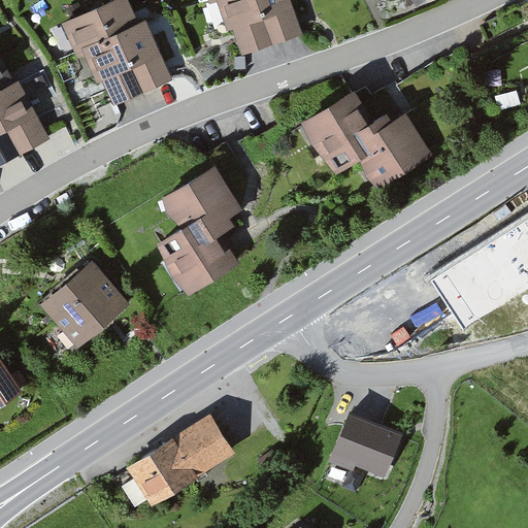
[(127,0),(114,0),(62,24),(74,53),(81,50),(138,25),(127,0)]
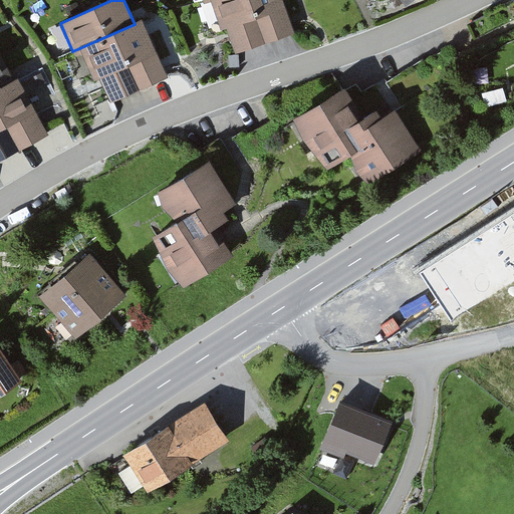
[(282,0),(202,0),(204,4),(212,3),(222,32),(227,30),(235,54),(294,34),(282,0)]
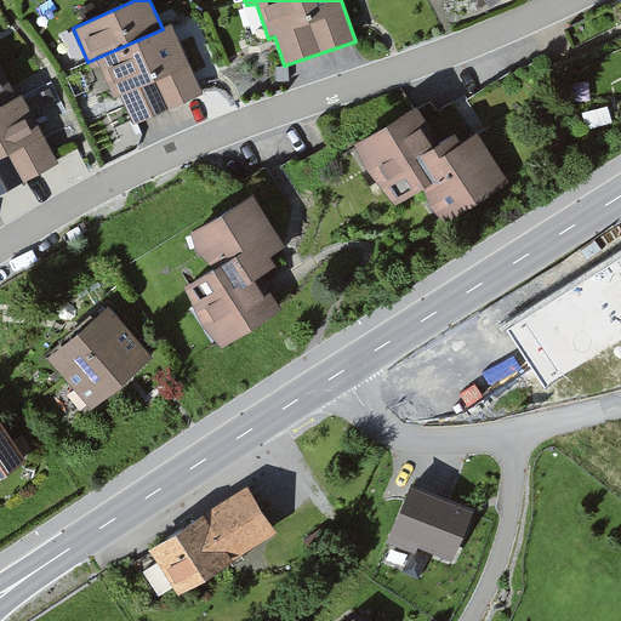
[(163,29),(96,58),(114,100),(121,96),(134,124),(201,95),(171,26),(163,29)]
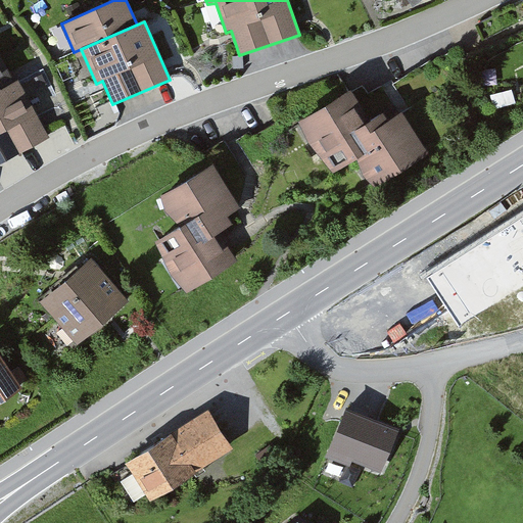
[(0,54),(0,90),(14,83),(0,54)]
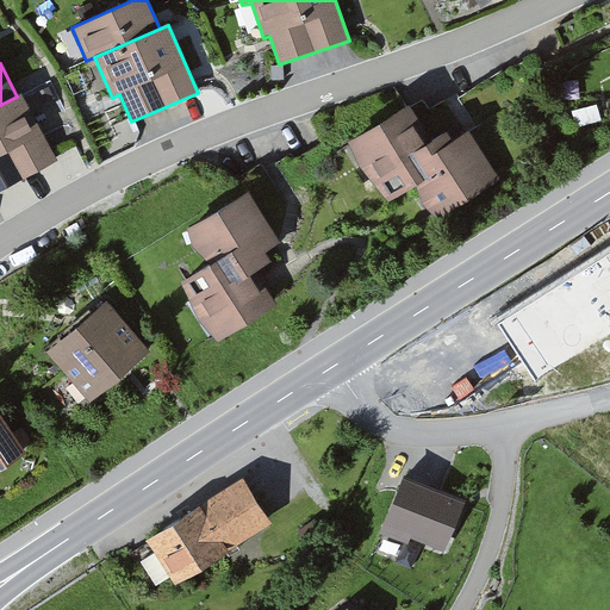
[(17,97),(0,105),(0,192),(57,163),(23,94),(17,97)]
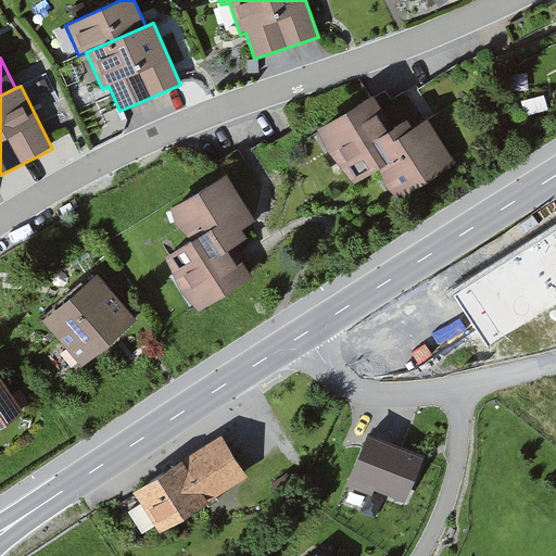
[(544,96),(521,102),(527,117),(548,111),(544,96)]
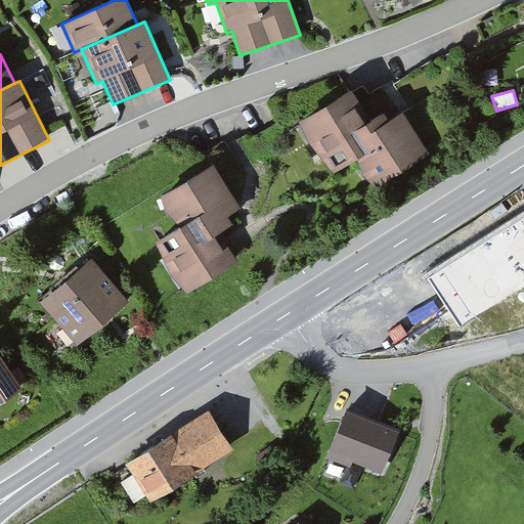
[(351,93),(302,124),(332,173),(357,158),(376,187),(429,156),(403,113),(391,120),(385,111),(368,122),(351,93)]
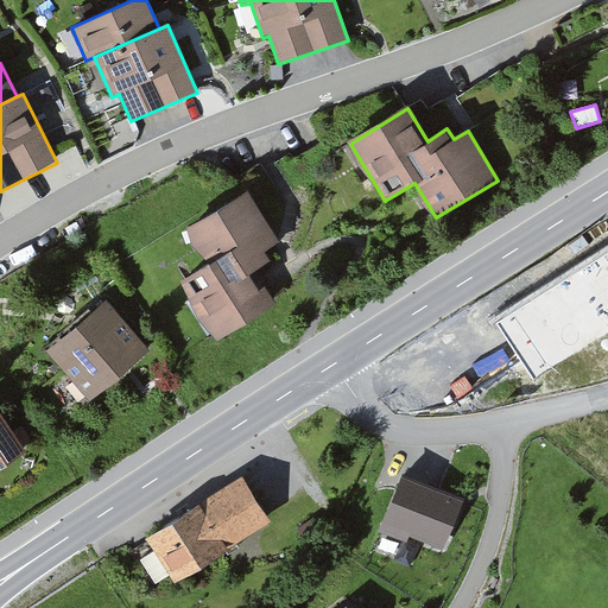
[(260,163),(235,178),(245,191),(248,189),(257,204),(278,190),(260,163)]
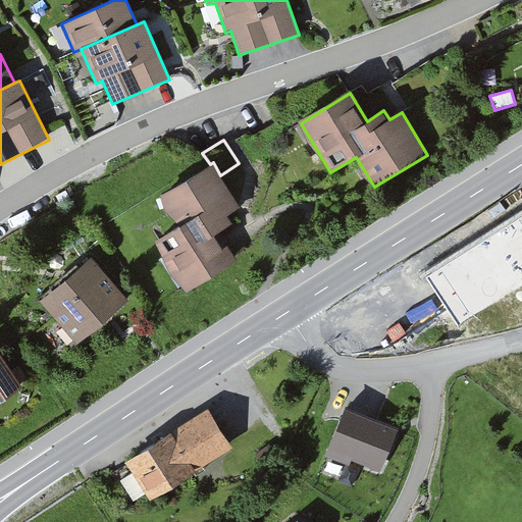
[(210,164),(158,196),(177,227),(155,242),(187,293),(237,262),(228,248),(221,252),(212,238),(233,224),(228,216),(242,208),(220,175),(213,162),(210,164)]
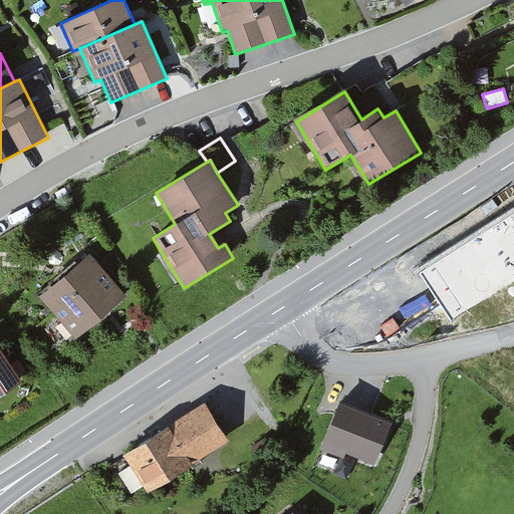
[(513,215),(424,272),(453,318),(513,279),(513,215)]
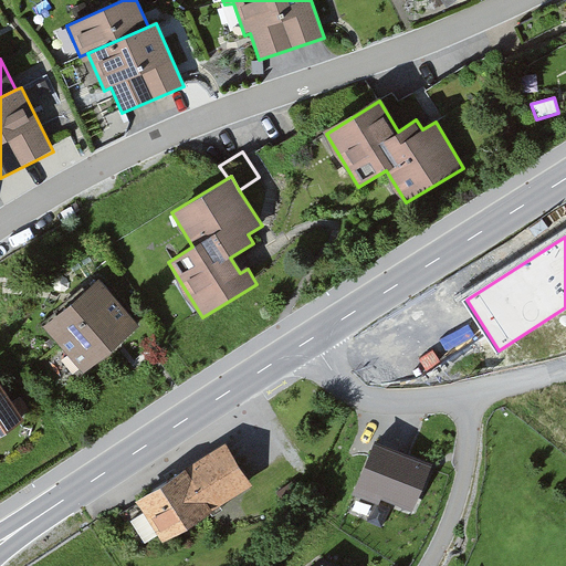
[(100,281),(43,328),(83,375),(139,327),(100,281)]
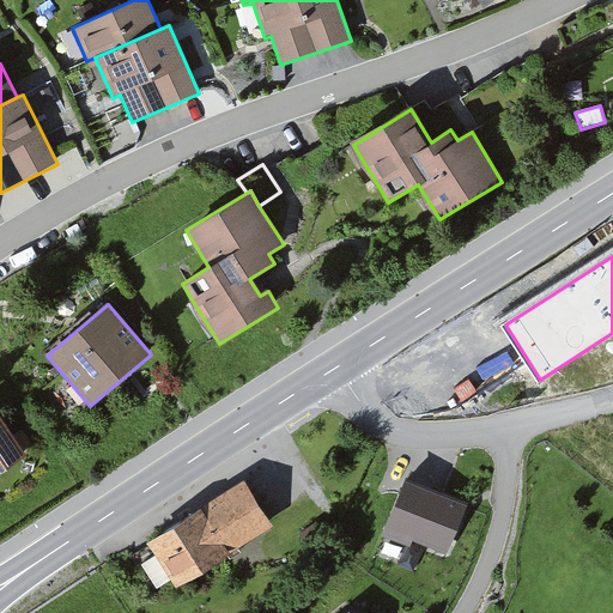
[(0,474),(28,457),(0,416),(0,474)]
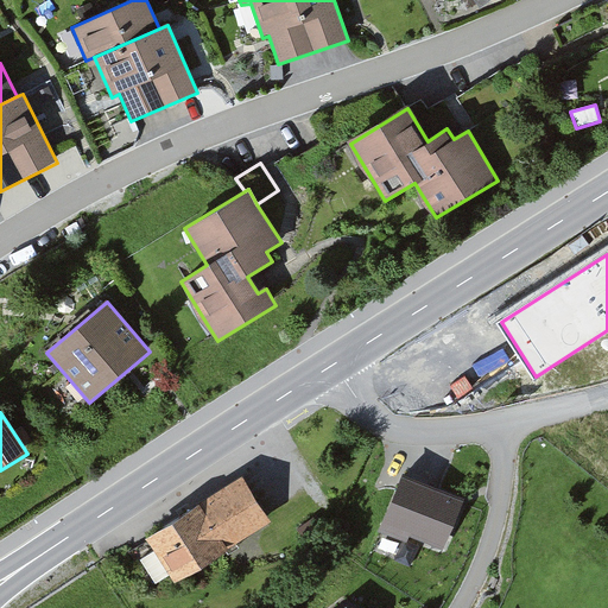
[(464,501),(400,475),(378,531),(380,532),(406,544),(410,537),(444,551),(463,505),(464,501)]
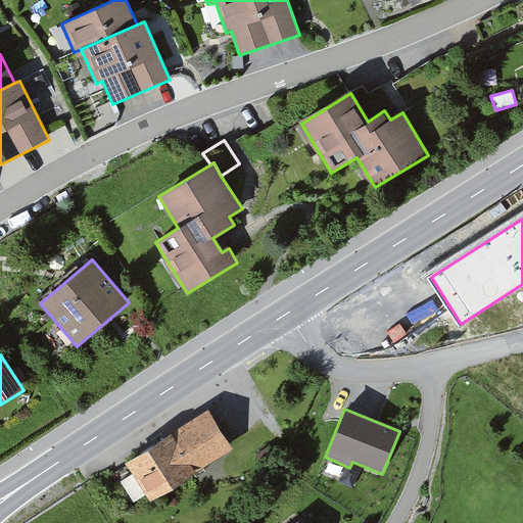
[(207,413),(125,465),(131,475),(119,482),(133,506),(145,497),(150,505),(196,476),(193,472),(231,448),(207,413)]
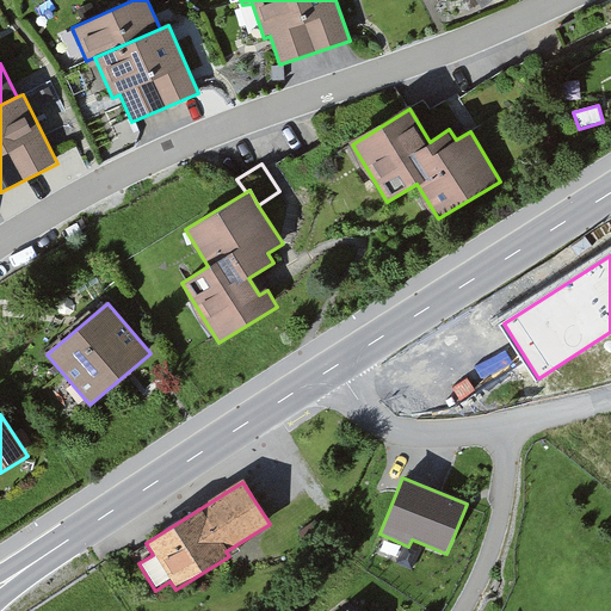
[(315,520),(298,532),(306,543),(322,531),(315,520)]
